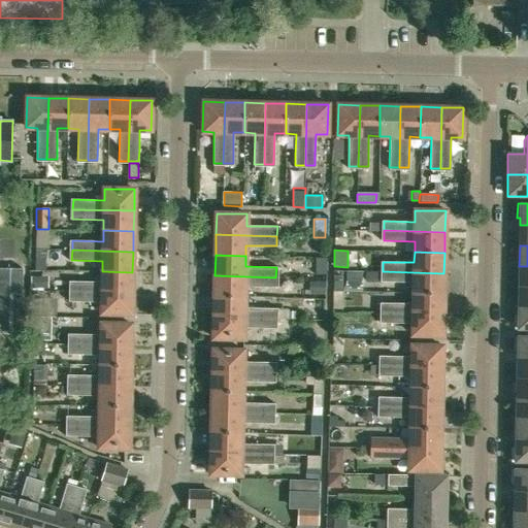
[(527,266),(519,266),(519,287),(527,287),(527,266)]
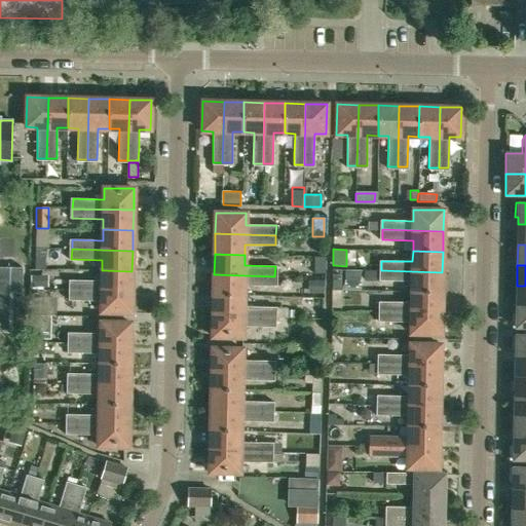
[(0,266),(0,330),(8,330),(9,296),(10,267),(0,266)]
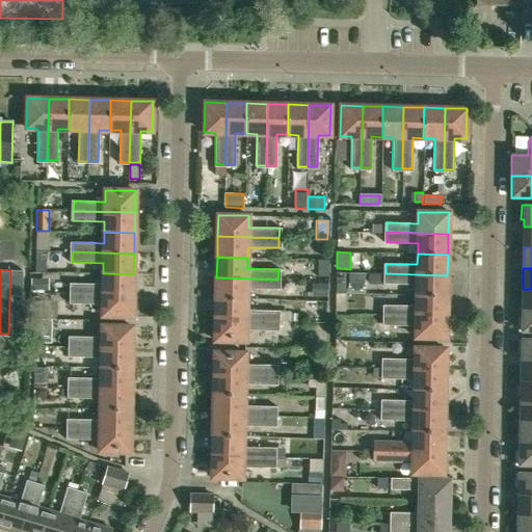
[(10,270),(9,299),(14,299),(22,299),(23,270),(14,270),(10,270)]
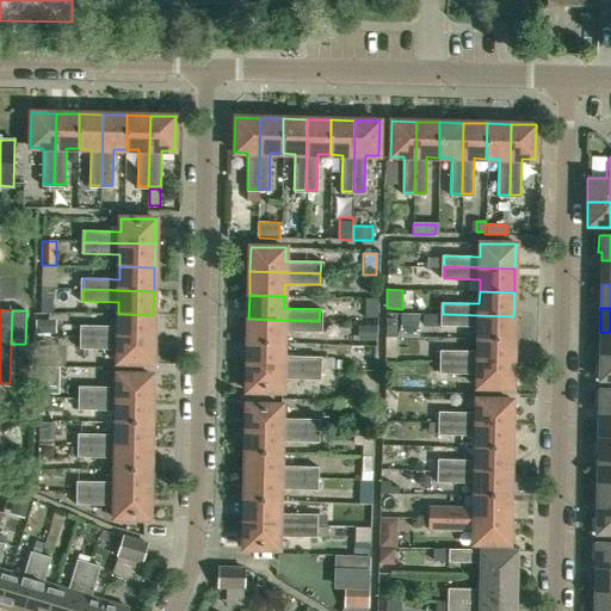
[(153,338),(153,315),(118,314),(118,326),(82,326),(82,337),(153,338)]
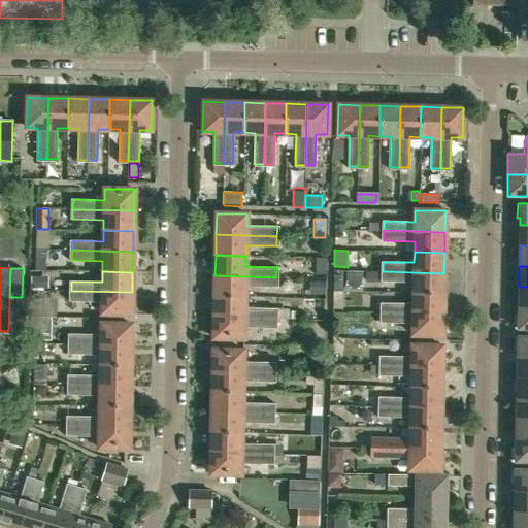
[(367,271),(367,281),(383,282),(383,271),(367,271)]
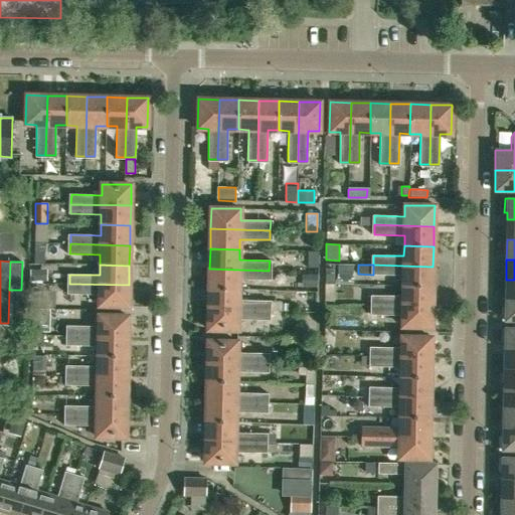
[(433,267),(373,265),(373,275),(403,275),(403,286),(433,286),(433,267)]
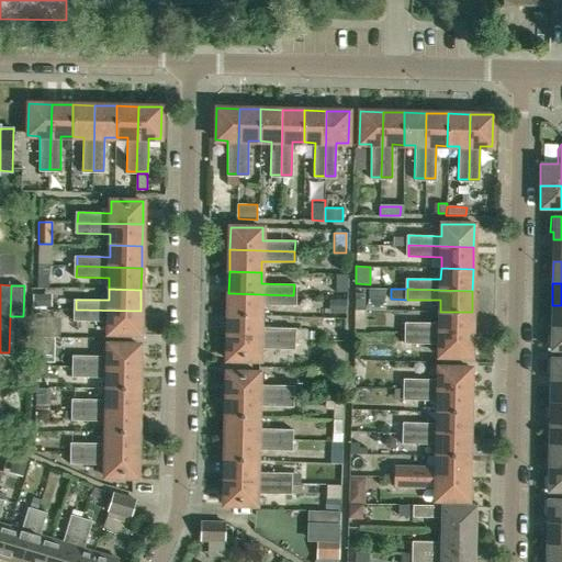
[(293,305),(293,295),(228,293),(228,315),(260,316),(260,304),(293,305)]
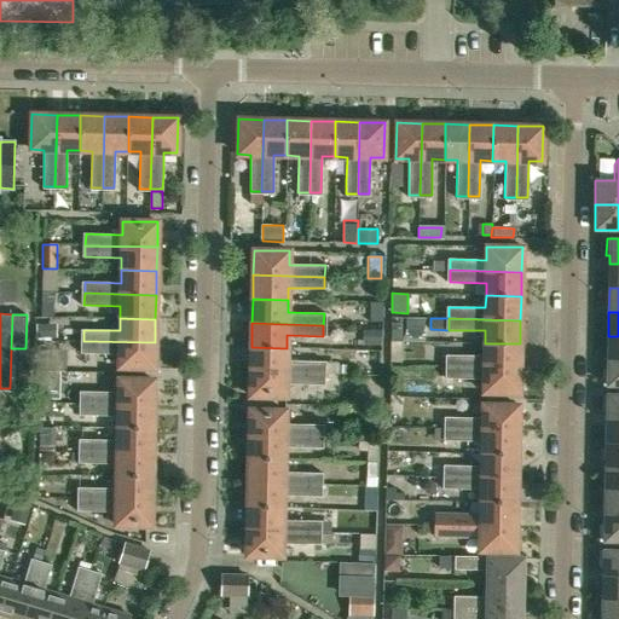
[(403,323),(392,323),(392,340),(403,340),(403,323)]
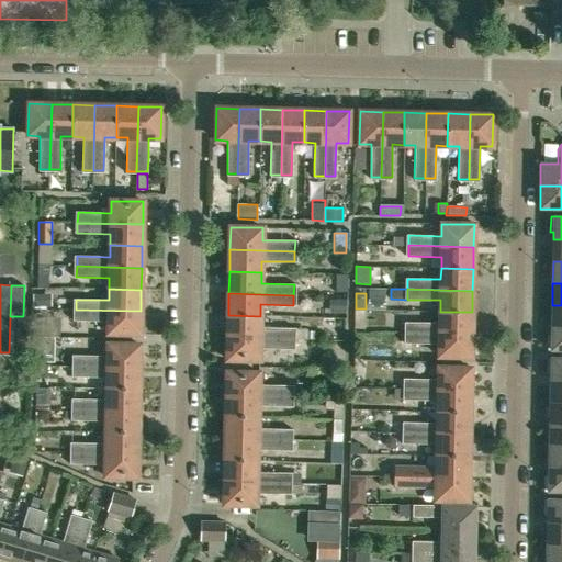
[(31,307),(49,307),(49,294),(31,294),(31,307)]
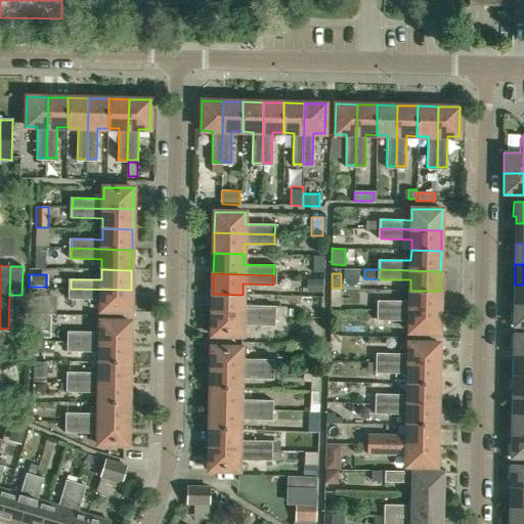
[(317,279),(307,278),(307,290),(307,293),(322,293),(322,279),(317,279)]
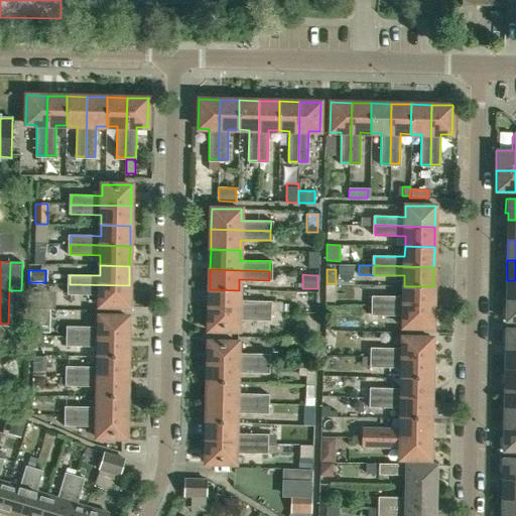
[(515,280),(507,280),(506,300),(515,300),(515,280)]
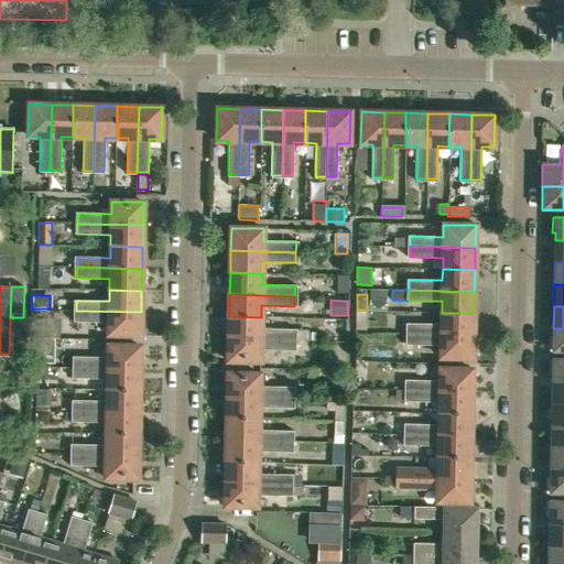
[(141,335),(141,312),(76,311),(76,322),(109,322),(108,334),(141,335)]
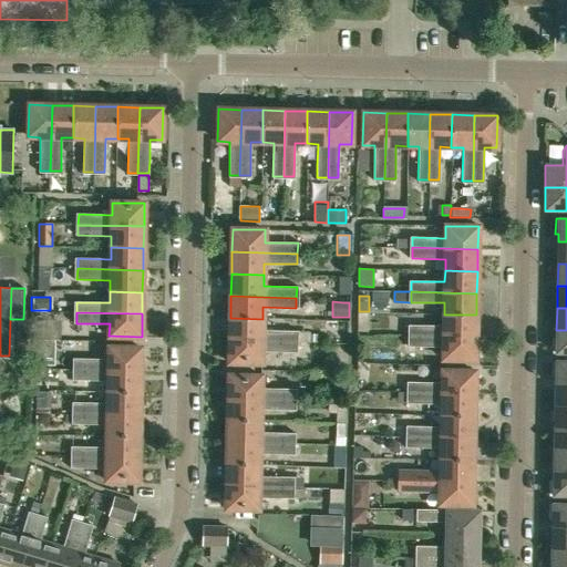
[(369,312),(358,312),(357,334),(368,334),(369,312)]
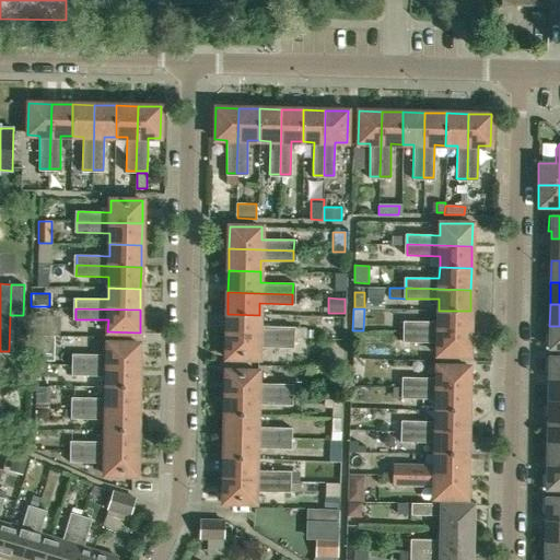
[(469,333),(470,311),(439,311),(438,322),(405,322),(405,331),(469,333)]
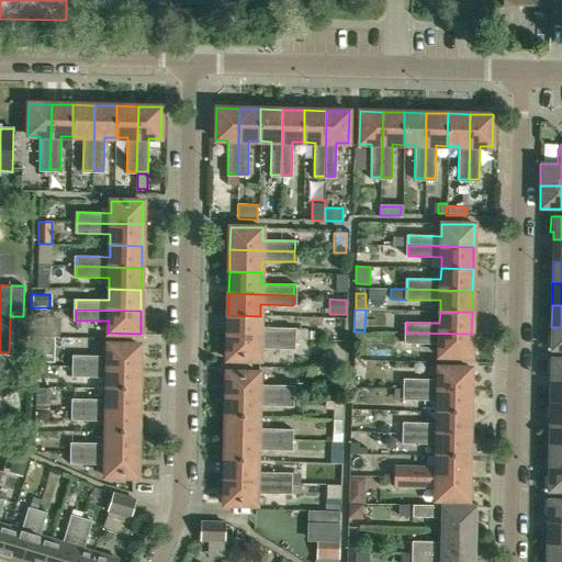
[(260,327),(260,316),(228,315),(227,337),(292,338),(293,328),(260,327)]
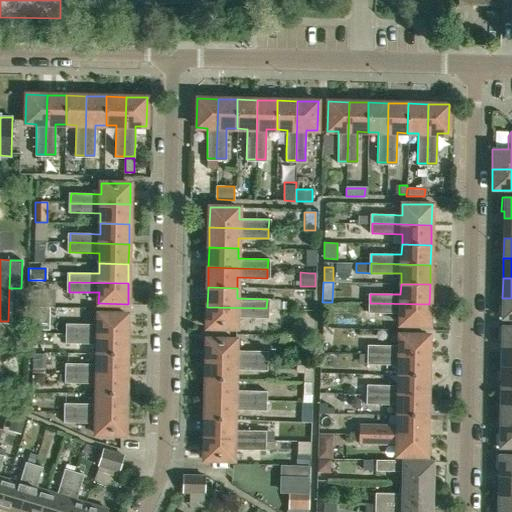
[(29,291),(29,304),(51,305),(51,291),(29,291)]
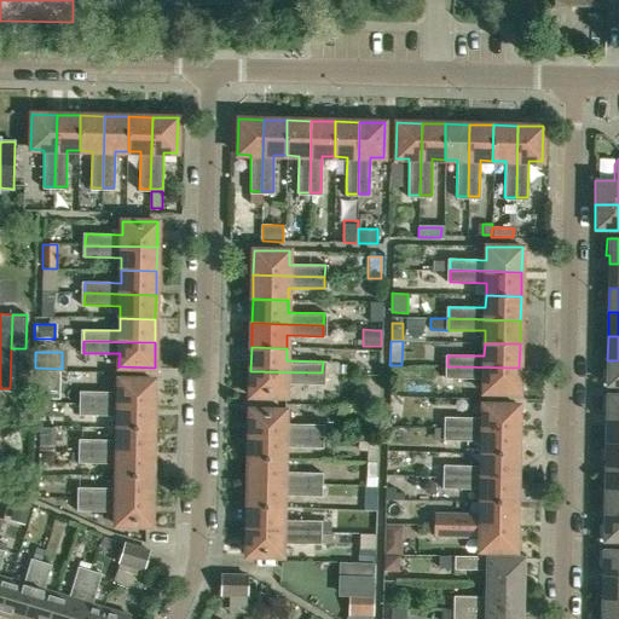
[(618,360),(607,360),(607,369),(603,369),(603,386),(618,386),(618,360)]
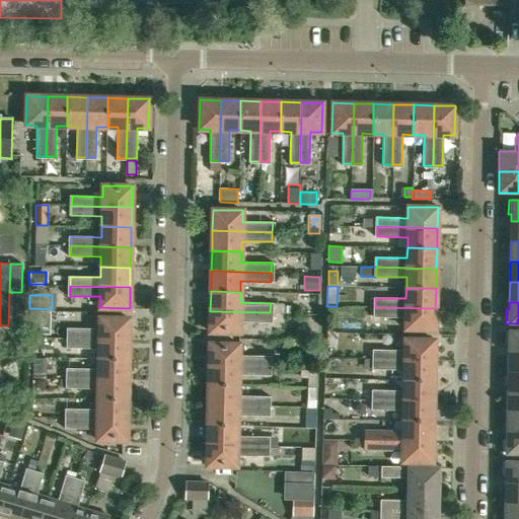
[(435,329),(435,308),(375,307),(375,317),(405,317),(405,328),(435,329)]
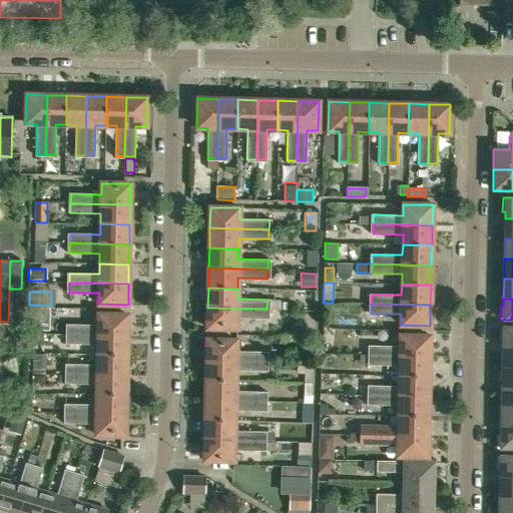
[(267,319),(267,309),(207,308),(207,328),(236,329),(236,318),(267,319)]
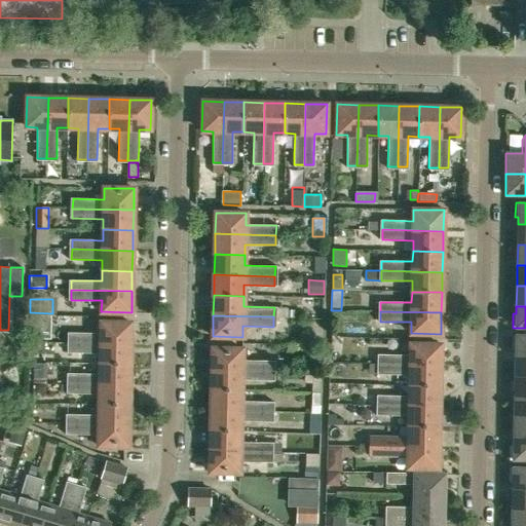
[(70,342),(130,343),(130,323),(101,322),(101,333),(70,333),(70,342)]
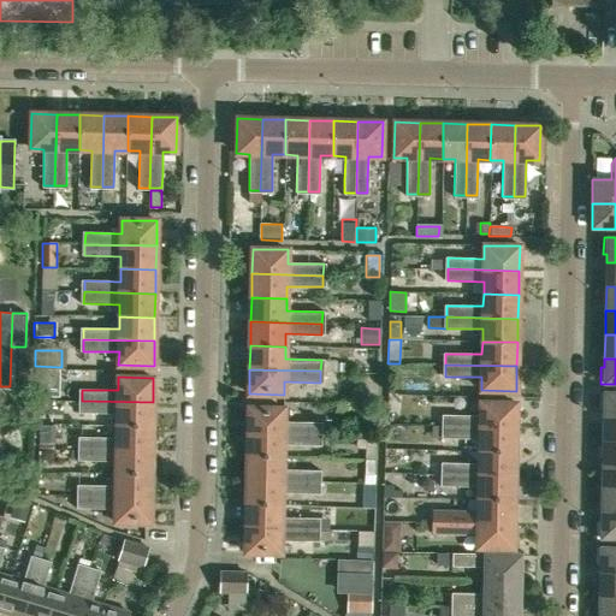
[(615,392),(600,392),(599,409),(603,409),(603,418),(615,418),(615,392)]
